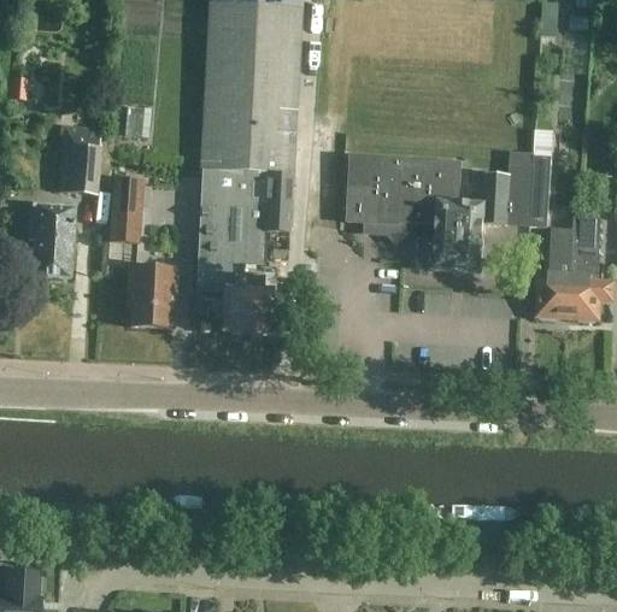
[(209,0),(201,169),(195,287),(225,289),(223,289),(223,292),(225,292),(223,328),(221,328),(221,330),(227,330),(230,334),(239,335),(242,331),(247,331),(250,335),(259,336),(263,331),(269,333),(269,330),(266,330),(268,328),(281,329),(281,310),(268,309),(269,293),(271,293),(271,292),(262,292),(265,231),(288,233),(297,0),(209,0)]
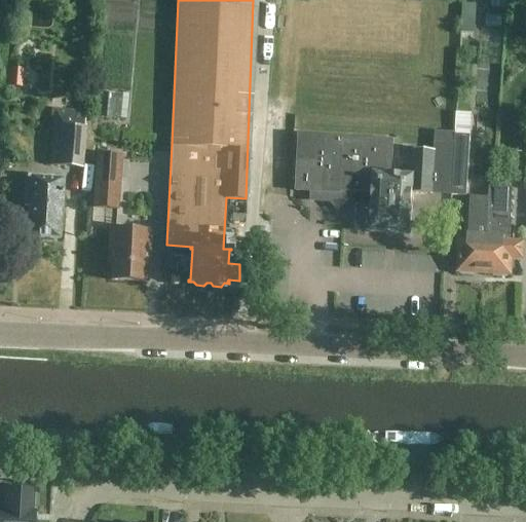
[(121,63),(140,66),(142,53),(123,50),(121,63)]
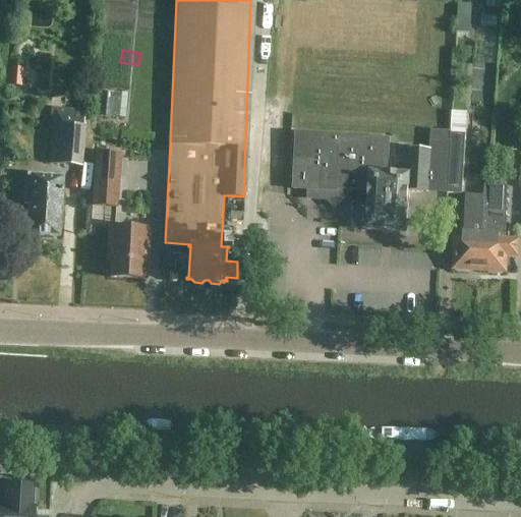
[(455,124),(471,124),(471,108),(455,107),(455,124)]
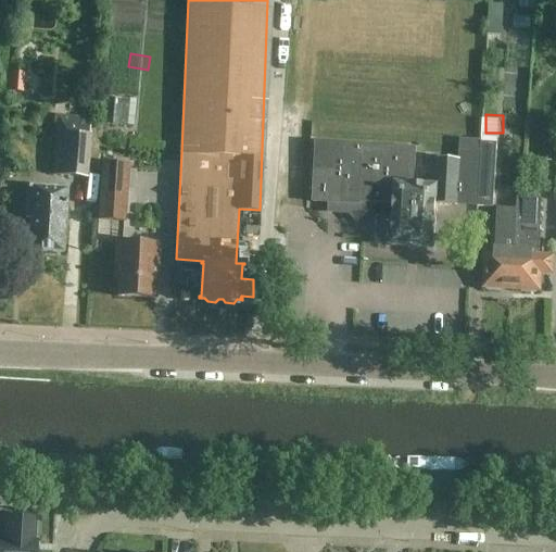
[(54,117),(51,172),(86,174),(88,129),(87,129),(87,118),(54,117)]
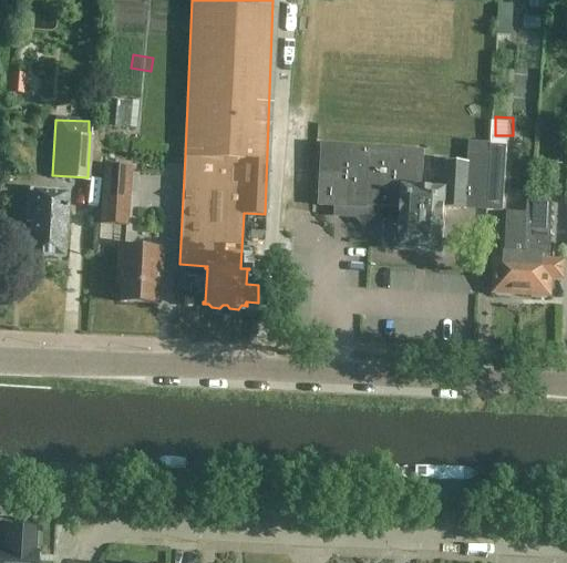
[(322,143),(319,203),(338,204),(338,214),(358,215),(361,219),(364,223),(382,207),(382,205),(401,206),(400,223),(387,222),(384,246),(399,247),(442,251),(445,206),(466,207),(470,161),(446,159),(444,186),(421,185),(423,150),(322,143)]
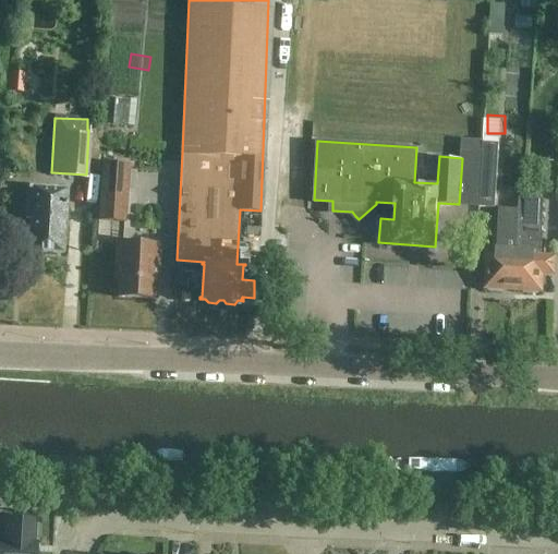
[(481,141),(477,205),(494,206),(497,142),(481,141)]
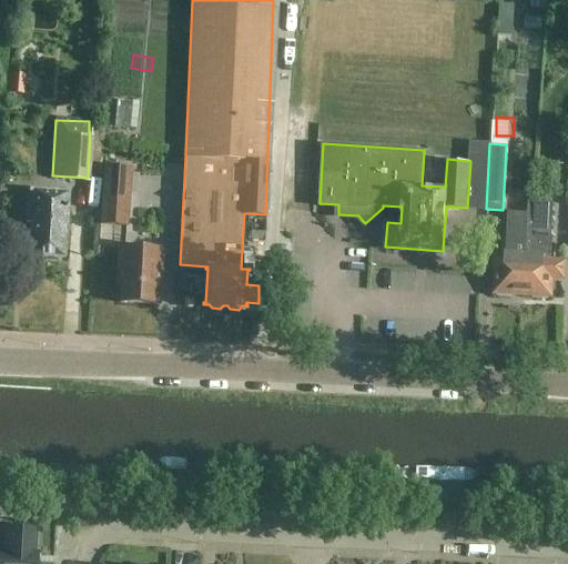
[(288,178),(290,150),(277,150),(277,178),(288,178)]
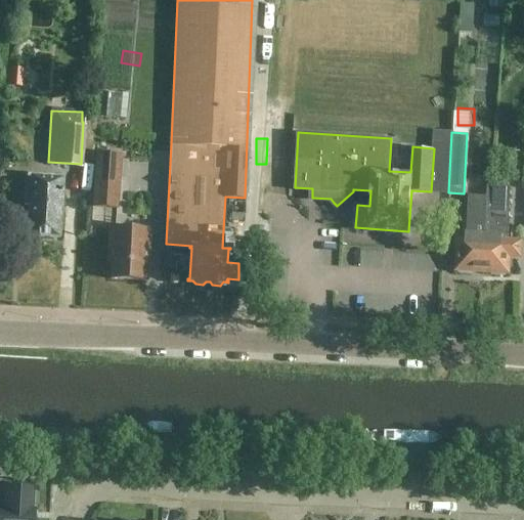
[(95,152),(92,205),(117,206),(120,153),(95,152)]
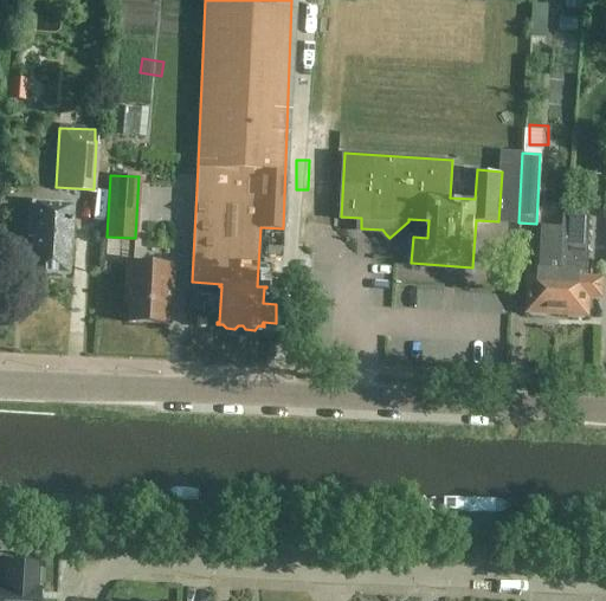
[(68,272),(72,204),(30,201),(27,236),(33,237),(31,270),(68,272)]
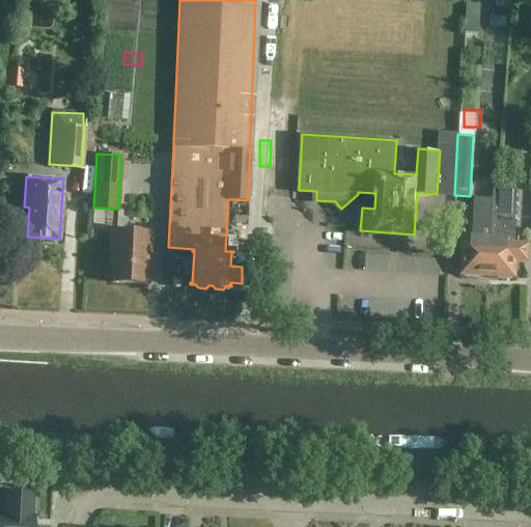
[(493,197),(488,274),(499,274),(499,276),(511,277),(511,275),(514,275),(515,258),(527,259),(528,243),(513,242),(516,188),(493,186),(493,197)]
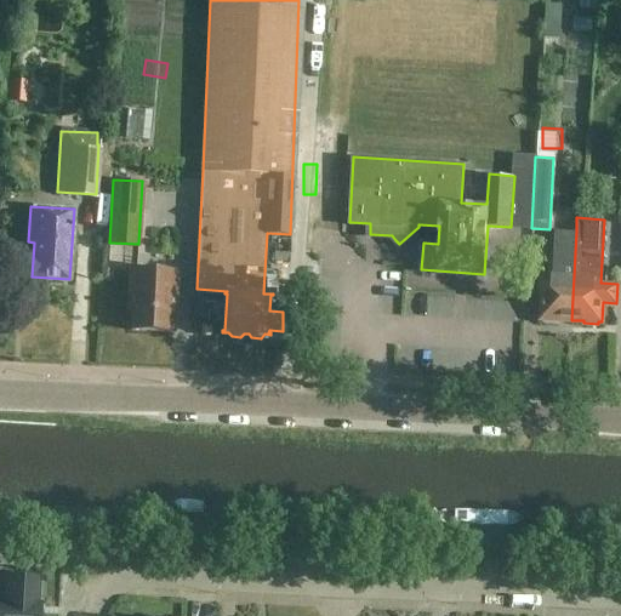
[(571,320),(576,231),(554,229),(552,280),(542,280),(542,284),(539,284),(539,295),(541,295),(540,318),(545,319),(545,321),(558,321),(558,319),(571,320)]
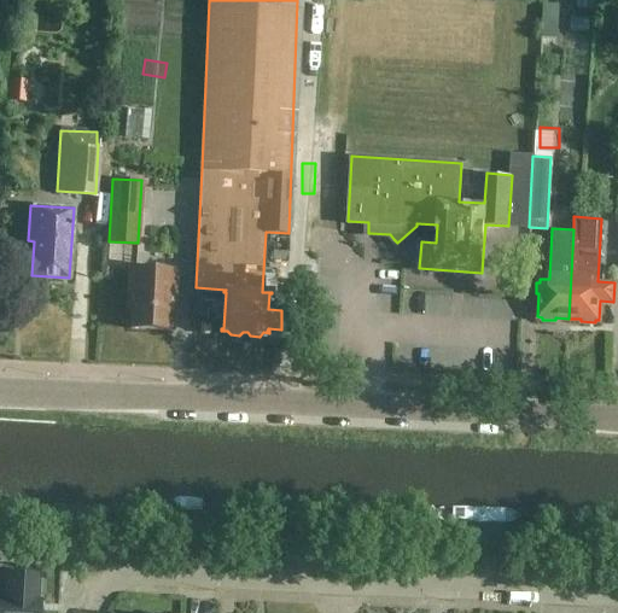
[(128,307),(132,307),(130,326),(174,327),(176,268),(129,266),(128,307)]
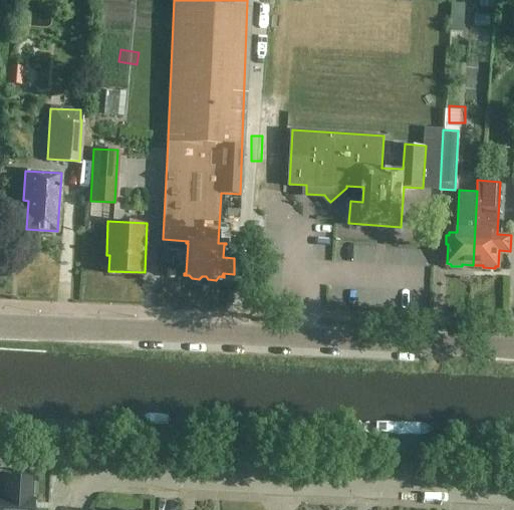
[(0,509),(32,509),(33,505),(30,505),(31,497),(33,498),(33,496),(31,496),(32,476),(4,475),(3,495),(0,494),(0,509)]
